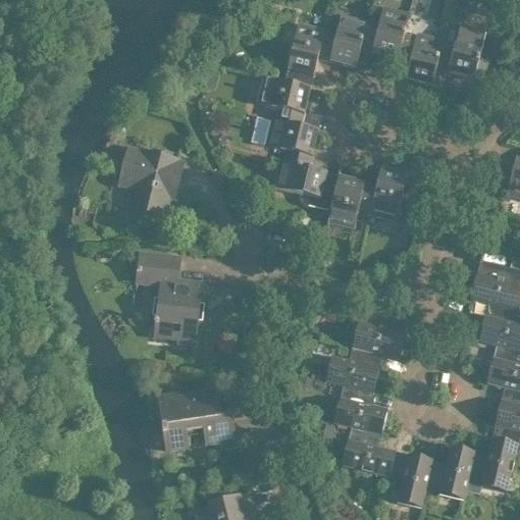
[(377,27),(365,23),(360,48),(371,51),(371,52),(398,58),(398,57),(404,33),(409,10),(382,4),(377,27)]
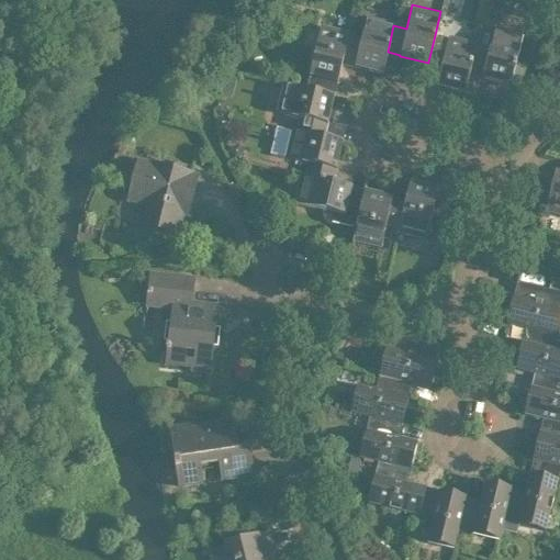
[(360,37),(348,34),(342,60),(355,64),(355,65),(382,71),(388,52),(393,25),(394,20),(367,13),(360,37)]
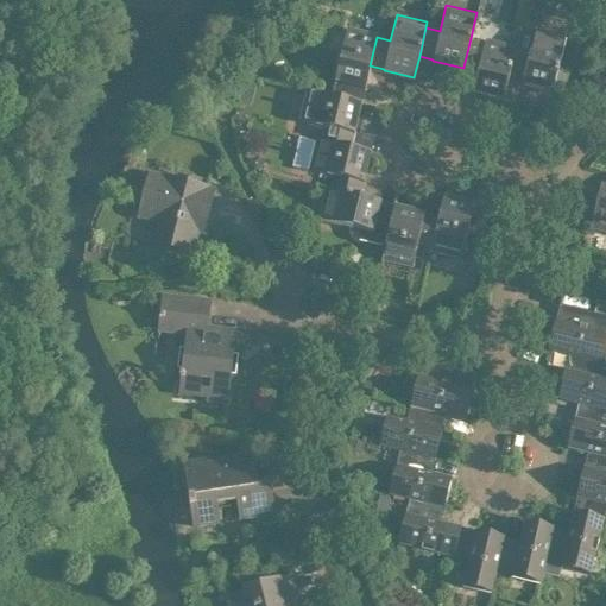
[(335,80),(333,93),(360,100),(364,87),(365,87),(370,65),(377,37),(378,32),(347,25),(334,80),(335,80)]
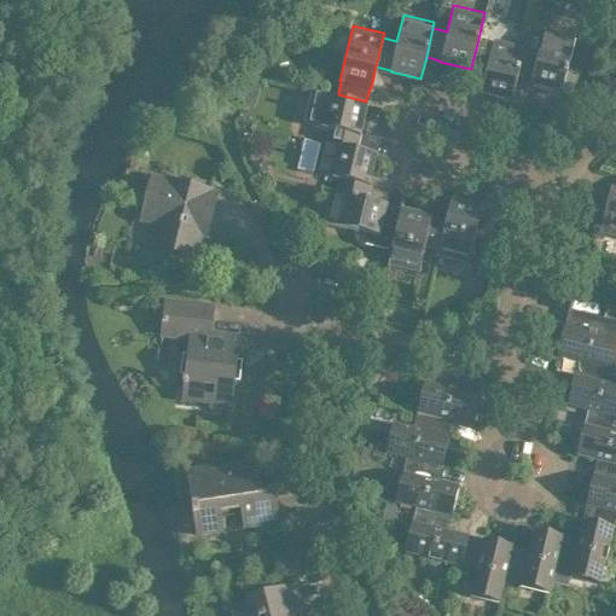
[(536,53),(523,50),(516,79),(530,82),(530,83),(561,91),(575,34),(544,27),(536,53)]
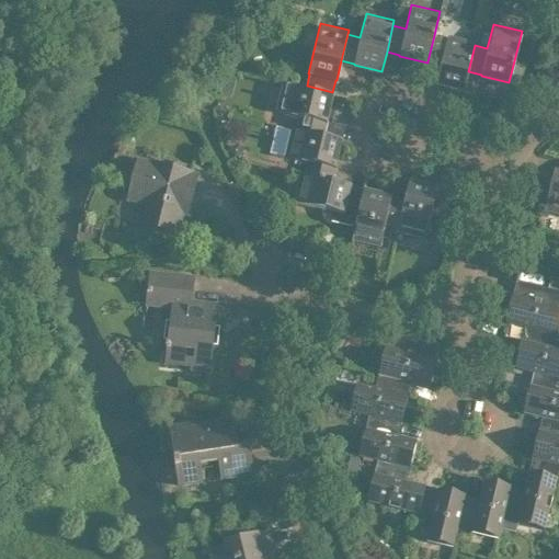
[(446,38),(434,35),(428,61),(441,65),(435,84),(464,91),(468,71),(475,45),(476,40),(447,33),(446,38)]
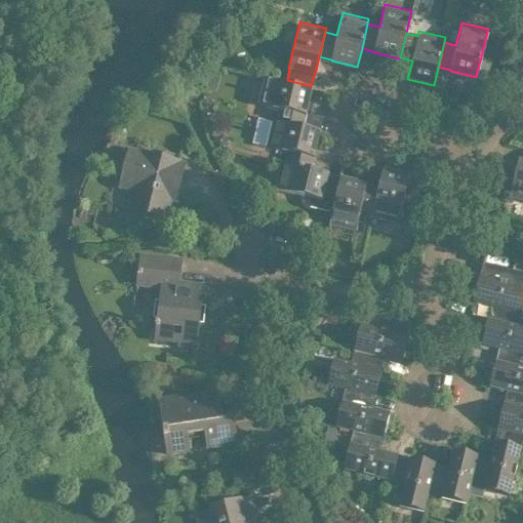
[(213,62),(227,65),(230,48),(216,45),(213,62)]
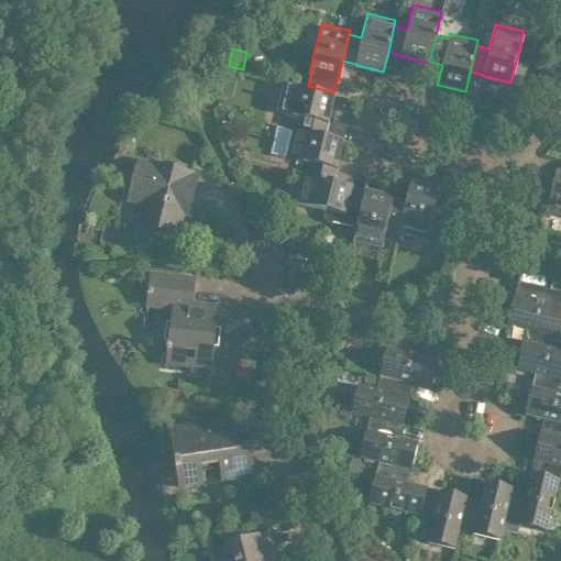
[(300,114),(298,128),(323,134),(327,121),(328,121),(334,92),(333,92),(308,86),(284,80),(276,109),(300,114)]
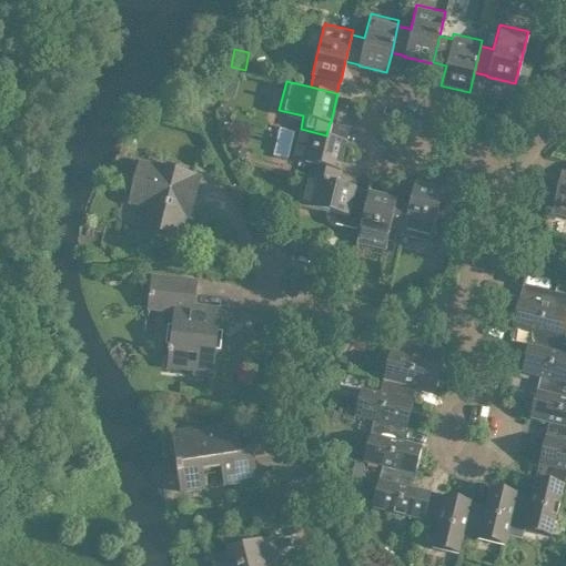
[(225,100),(219,98),(216,108),(223,109),(225,100)]
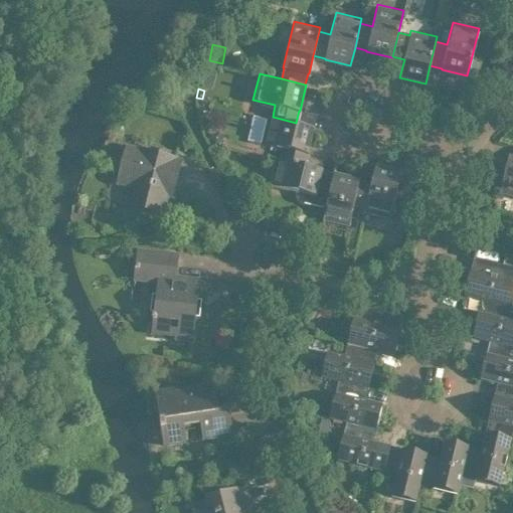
[(273,117),(267,116),(261,142),(283,147),(281,158),(304,164),(307,152),(308,153),(314,127),(296,123),(273,117)]
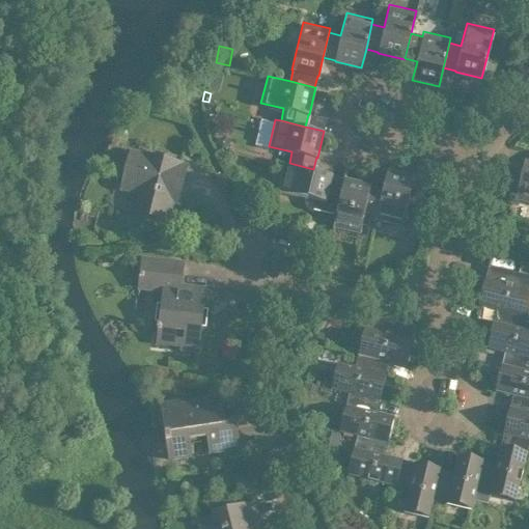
[(216,137),(221,146),(230,141),(225,132),(216,137)]
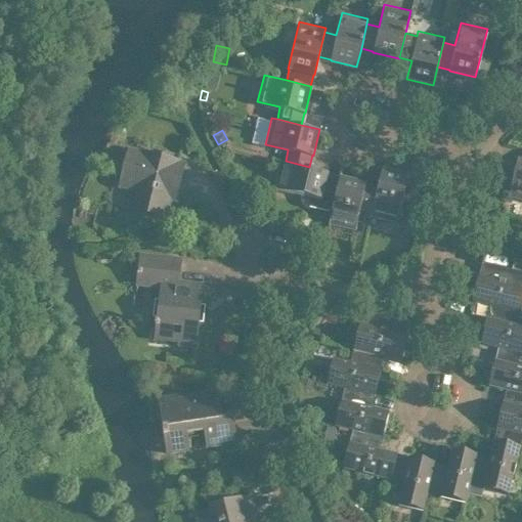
[(187,142),(189,134),(181,132),(179,140),(187,142)]
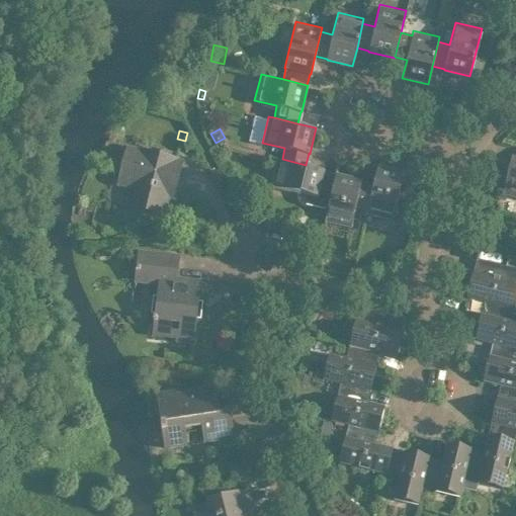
[(125,204),(164,213),(170,187),(175,188),(183,159),(126,144),(116,183),(131,186),(125,204)]
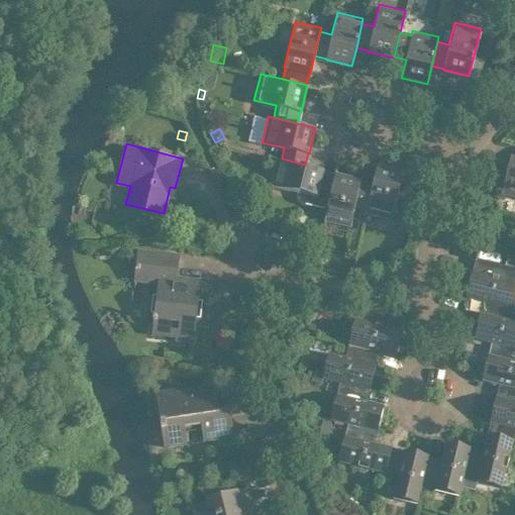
[(503,191),(514,193),(514,158),(510,157),(503,191)]
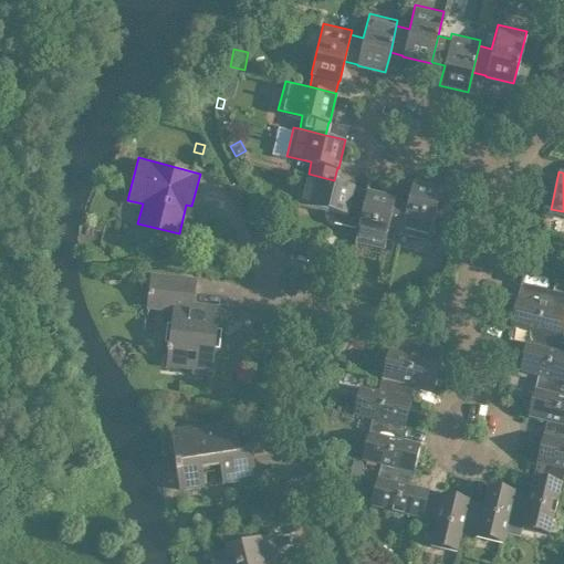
[(354,185),(334,180),(309,174),(303,173),(296,201),(347,213),(347,212),(361,216),(366,189),(354,186),(354,185)]
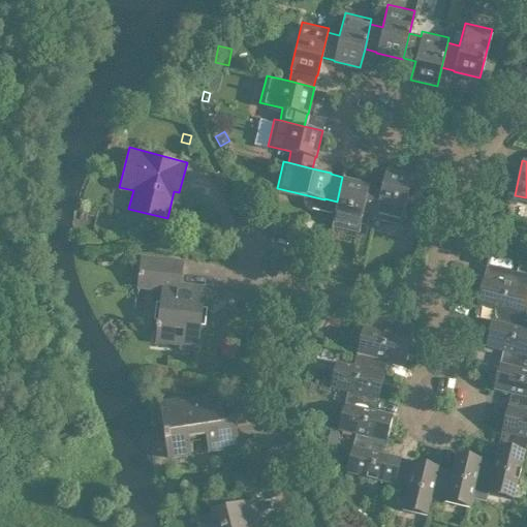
[(381,186),(375,211),(374,216),(401,222),(406,199),(420,203),(426,177),(385,167),(381,186)]
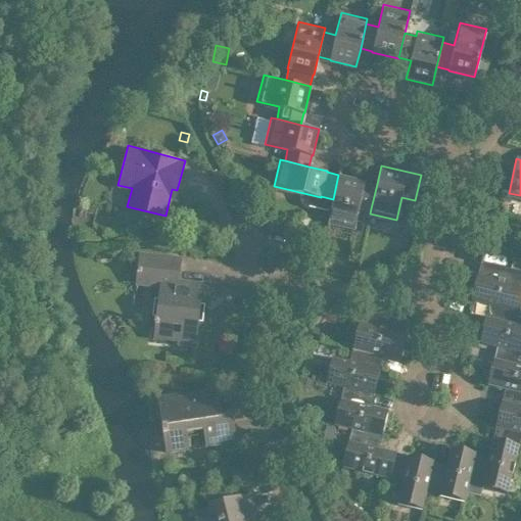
[(333,199),(327,222),(353,228),(359,205),(371,208),(377,184),(365,181),(366,180),(339,174),(338,175),(333,199)]
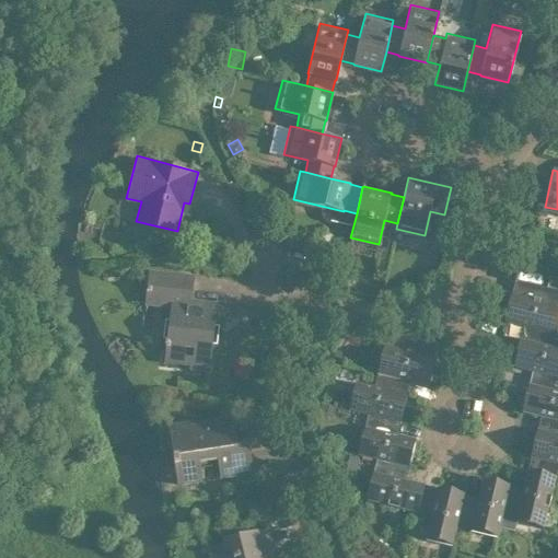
[(394,237),(385,235),(375,276),(384,278),(394,237)]
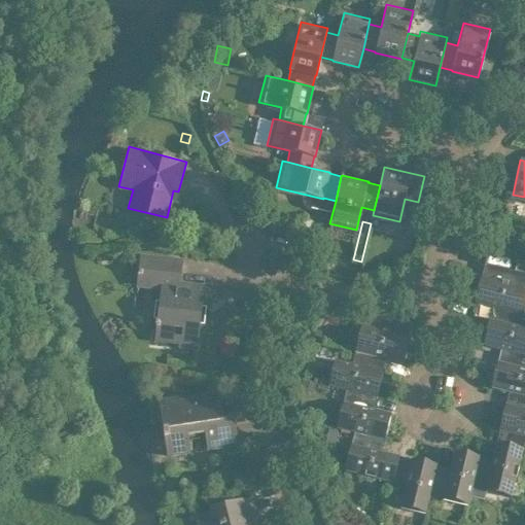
[(314,253),(322,255),(324,244),(316,242),(314,253)]
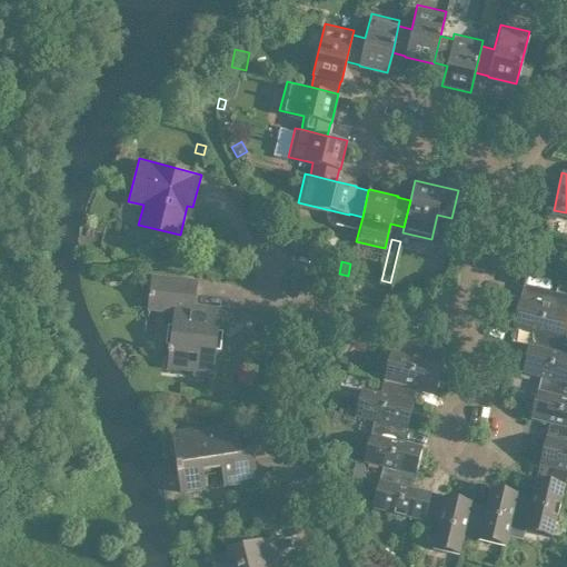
[(350,269),(347,281),(358,285),(360,278),(357,271),(350,269)]
